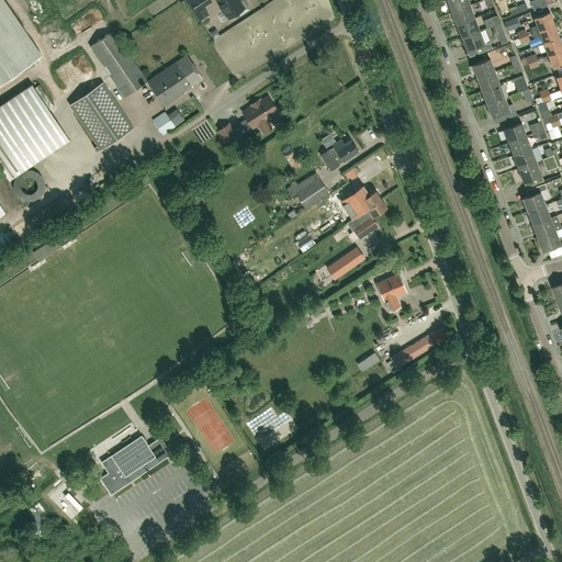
[(4,0),(0,0),(0,83),(42,55),(4,0)]
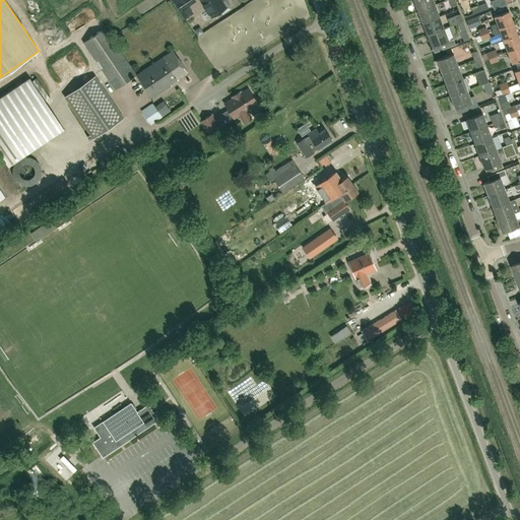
[(175,0),(182,9),(181,10),(185,17),(193,12),(188,5),(195,1),(194,0),(175,0)]
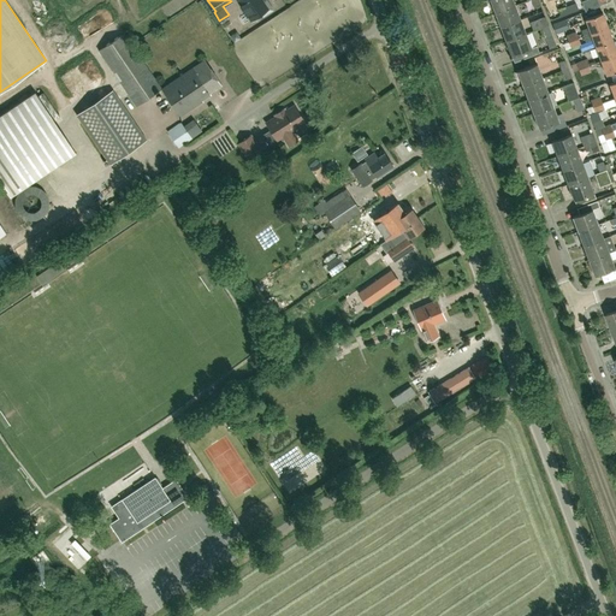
[(265,0),(262,0),(261,0),(237,0),(252,21),(260,15),(264,17),(273,10),(266,0),(265,0)]
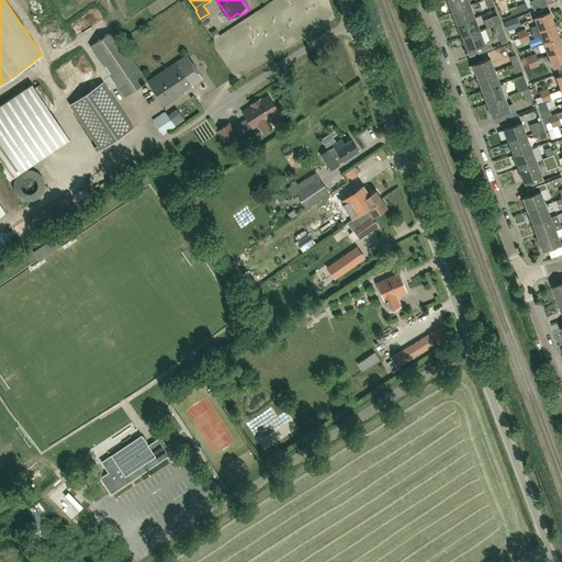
[(447,0),(452,12),(470,4),(468,0),(447,0)]
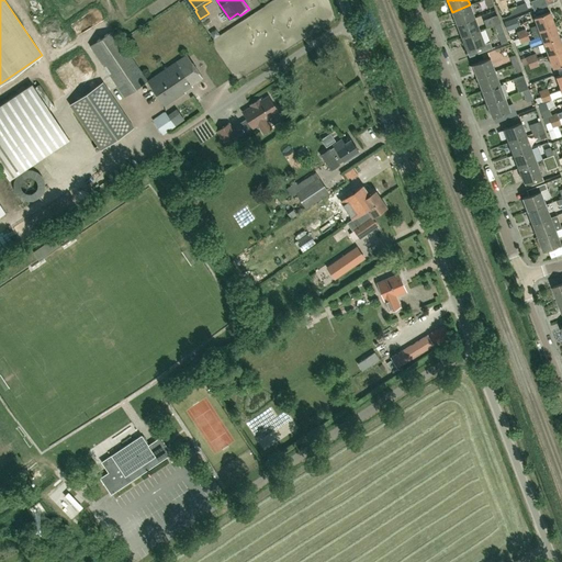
[(518,6),(520,12),(528,9),(526,3),(520,4),(518,0),(514,0),(517,7),(518,6)]
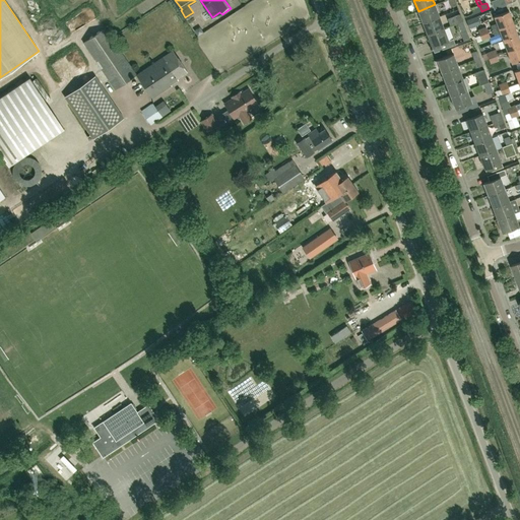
[(494,9),(507,5),(505,0),(494,0),(491,1),(494,9)]
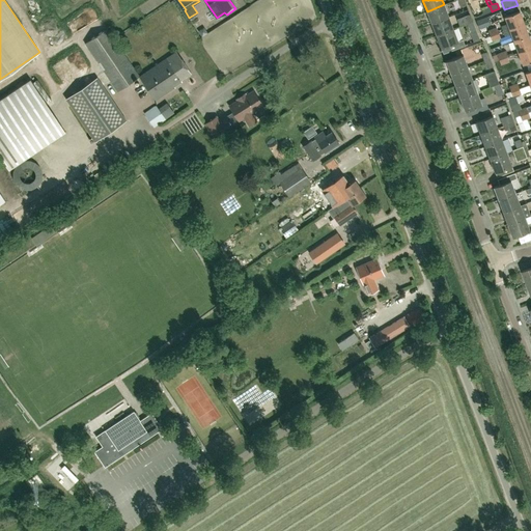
[(431,24),(449,17),(444,4),(427,11),(431,24)]
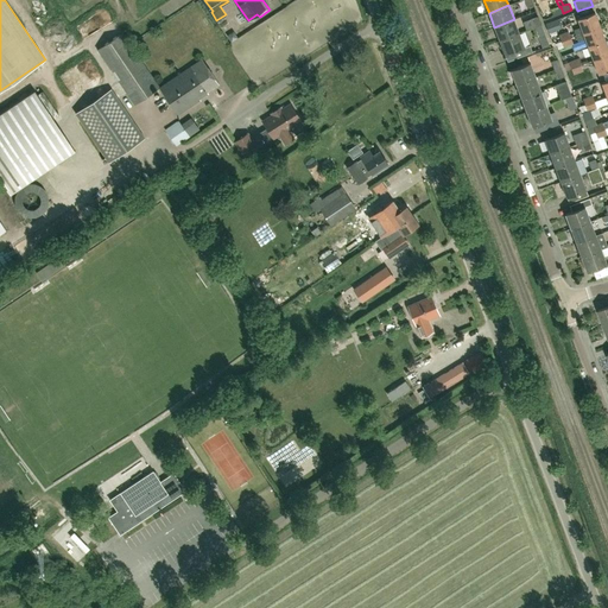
[(553,17),(563,13),(561,6),(559,7),(551,10),(553,17)]
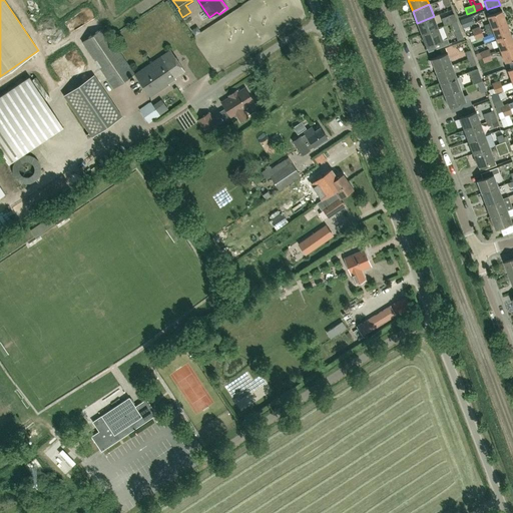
[(485,29),(506,21),(502,10),(487,15),(490,23),(484,25),(485,29)]
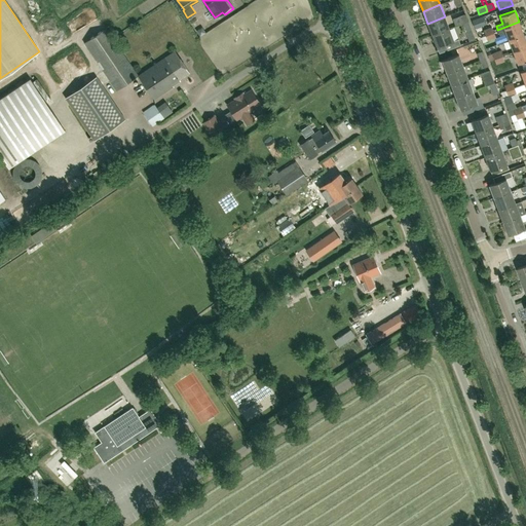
[(462,24),(468,22),(465,13),(459,16),(462,24)]
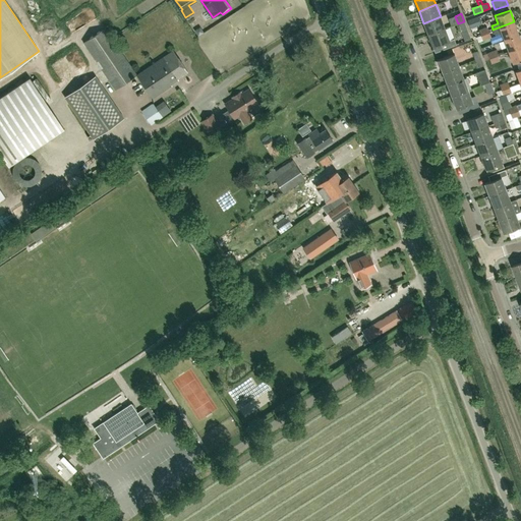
[(470,29),(481,24),(480,22),(489,19),(486,13),(477,16),(467,20),(470,29)]
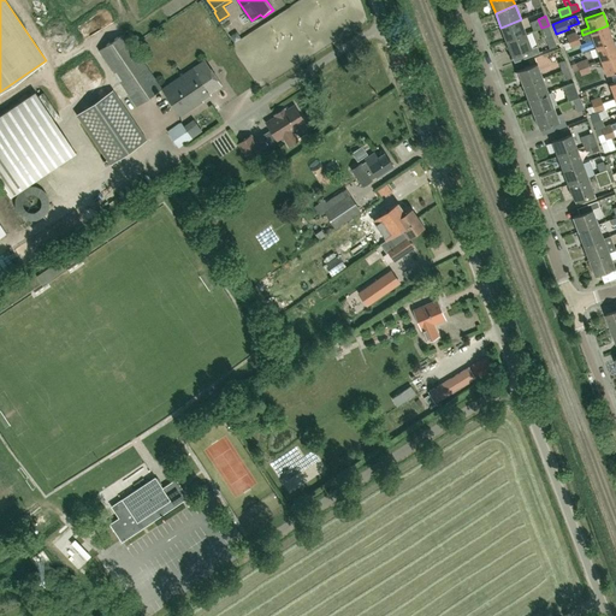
[(507,41),(526,34),(521,19),(501,28),(507,41)]
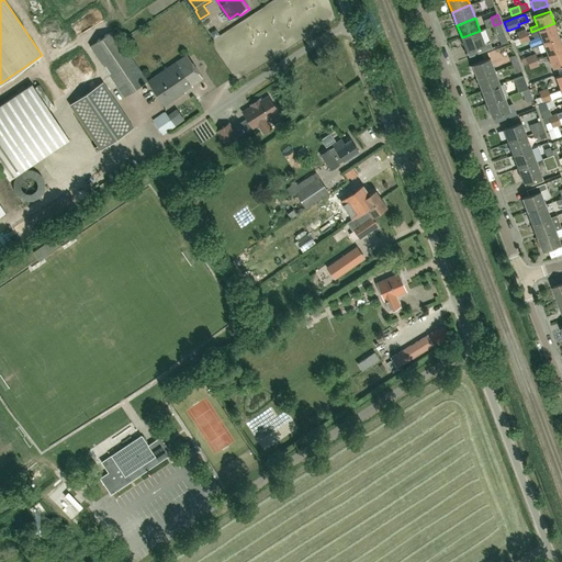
[(501,23),(494,25),(501,44),(507,42),(504,31),(501,23)]
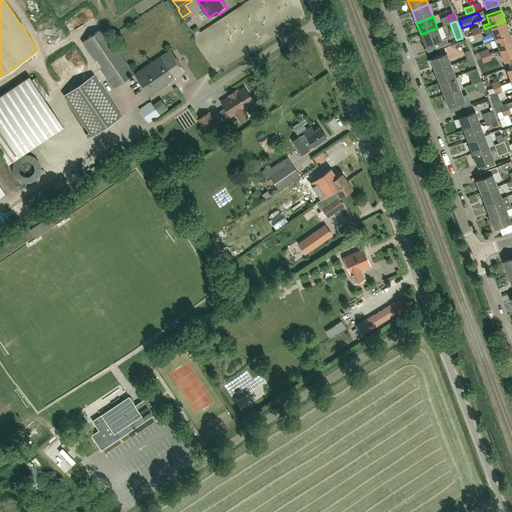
[(493,32),(495,38),(509,33),(505,21),(484,29),(486,35),(493,32)]
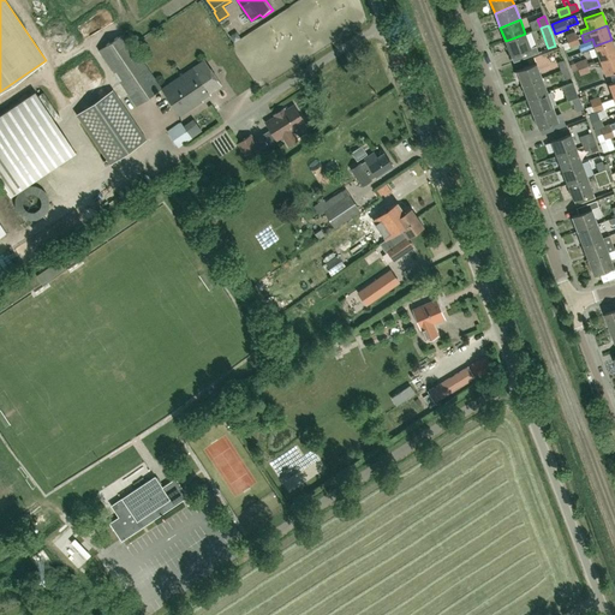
[(567,41),(577,37),(574,31),(565,35),(567,41)]
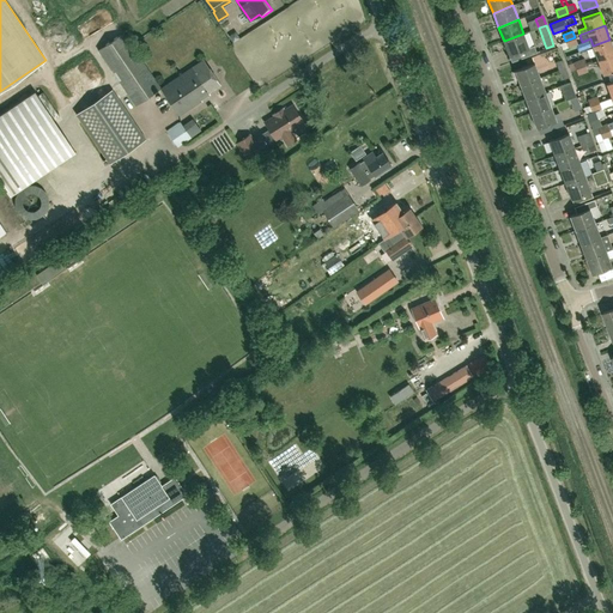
[(161,89),(123,32),(98,49),(135,105),(161,89)]
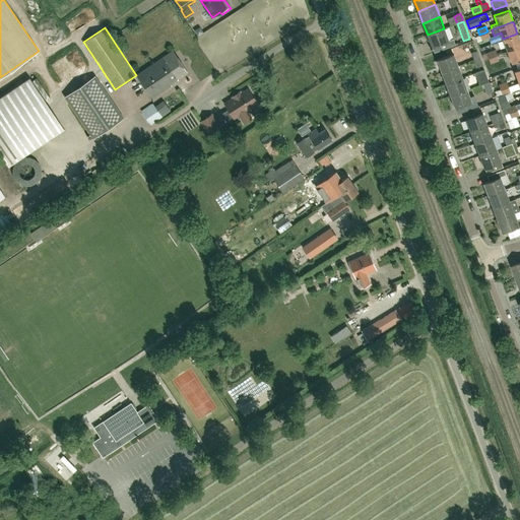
[(453,39),(449,41),(444,28),(428,35),(434,53),(455,45),(453,39)]
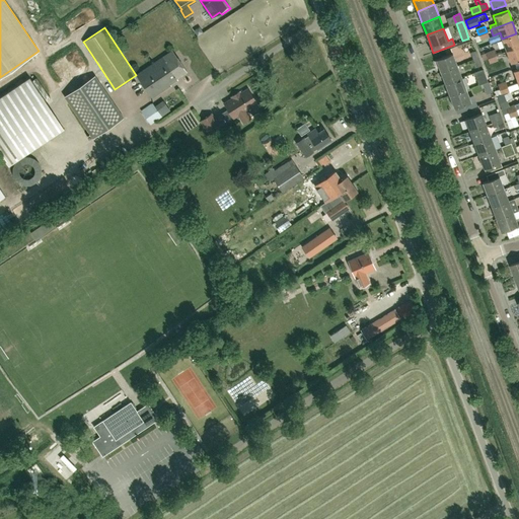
[(487,31),(478,34),(478,35),(474,36),(476,42),(480,40),(480,41),(490,38),(487,31)]
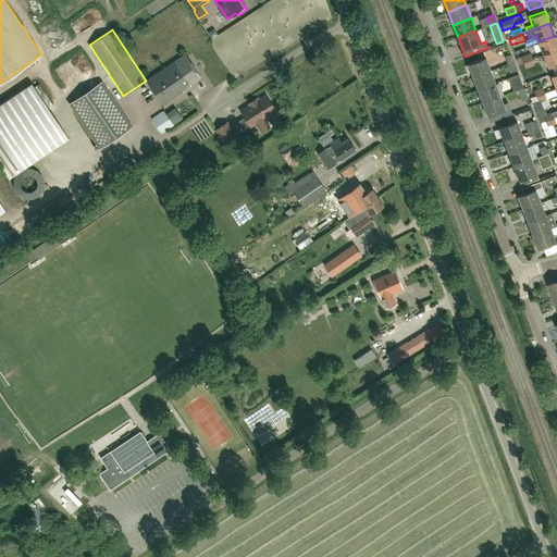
[(543,54),(556,48),(556,42),(554,36),(539,41),(543,54)]
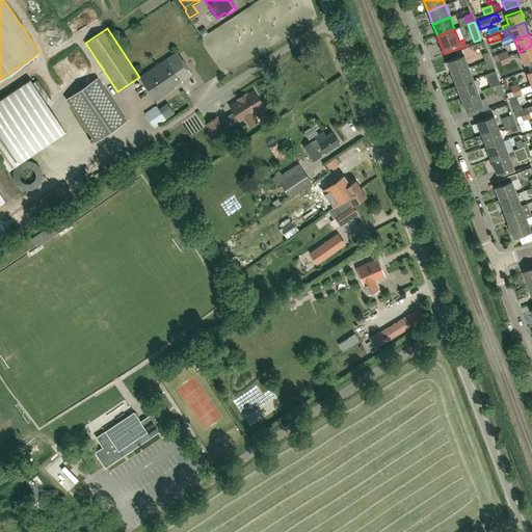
[(531,46),(519,52),(524,63),(531,60),(531,46)]
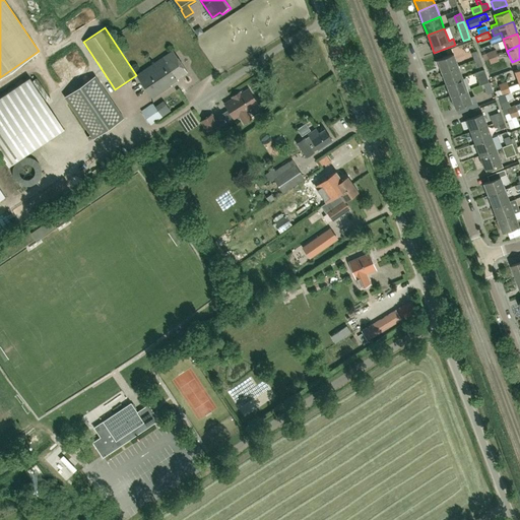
[(474,60),(479,58),(477,50),(471,52),(474,60)]
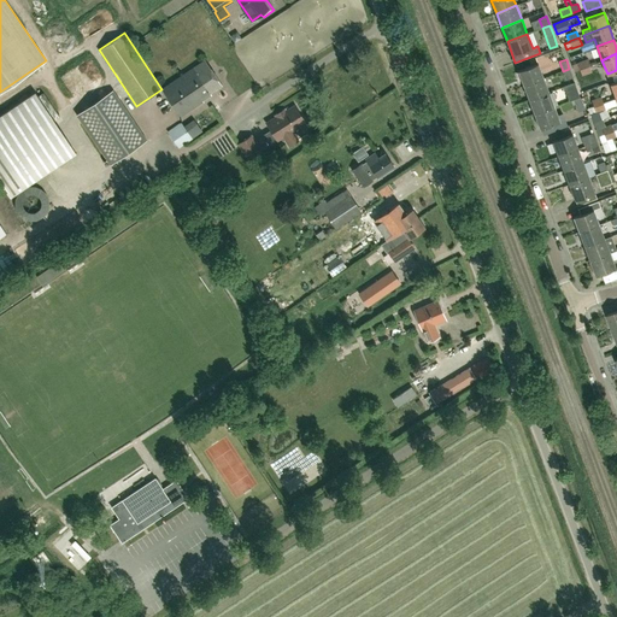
[(580,69),(589,65),(587,59),(577,63),(580,69)]
